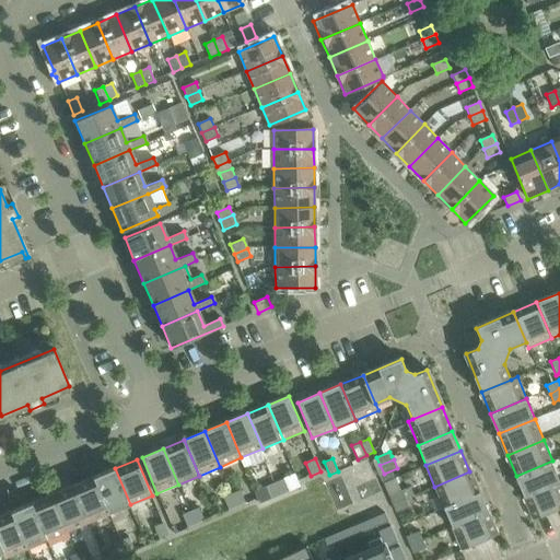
[(559,481),(559,478),(552,461),(516,476),(525,497),(559,481)]
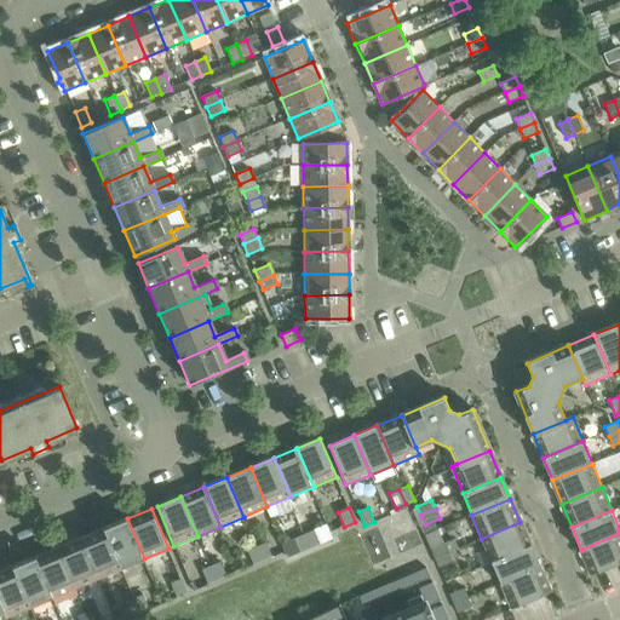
[(144,558),(127,518),(104,528),(121,568),(144,558)]
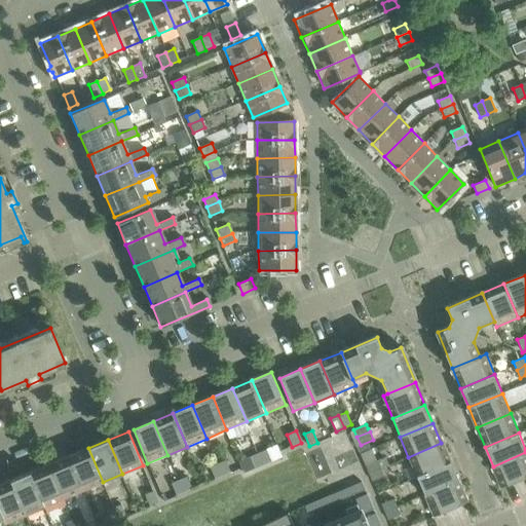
[(449,462),(441,443),(408,457),(416,477),(449,462)]
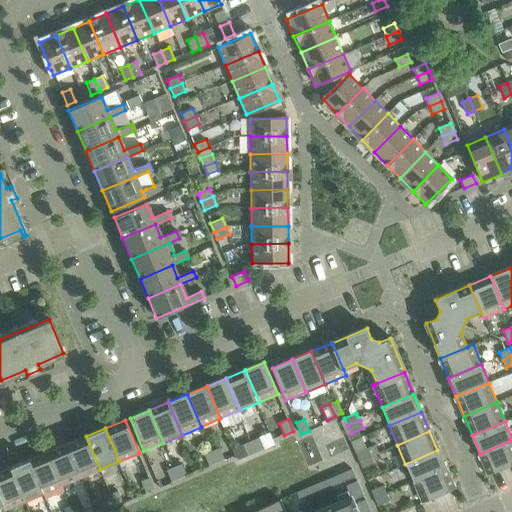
[(100,469),(86,436),(67,445),(81,478),(100,469)]
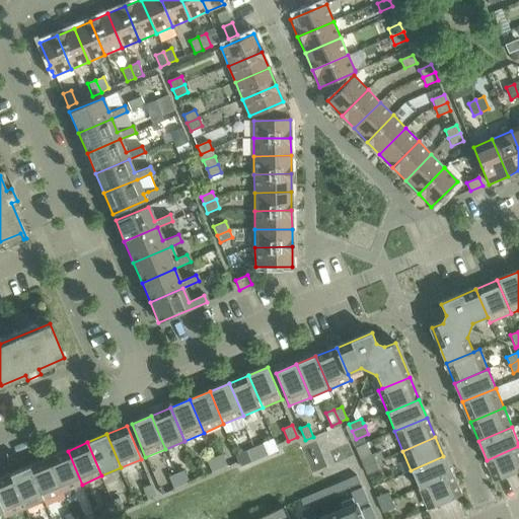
[(269,455),(264,442),(255,446),(261,458),(269,455)]
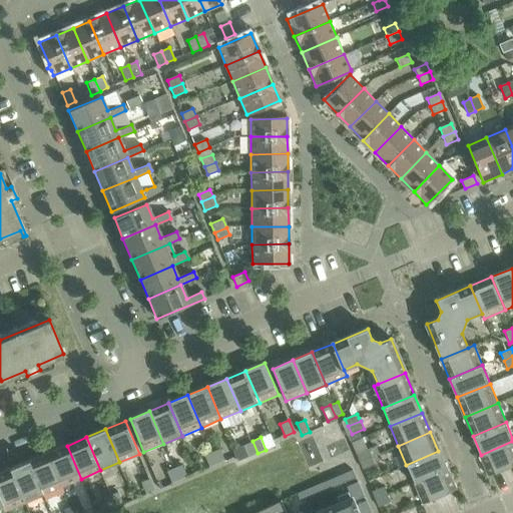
[(258,453),(252,441),(244,444),(249,456),(258,453)]
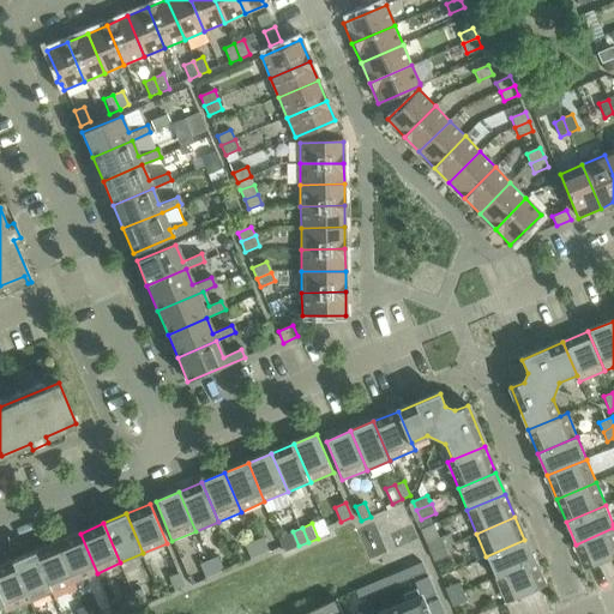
[(613,557),(613,528),(576,545),(587,570),(613,557)]
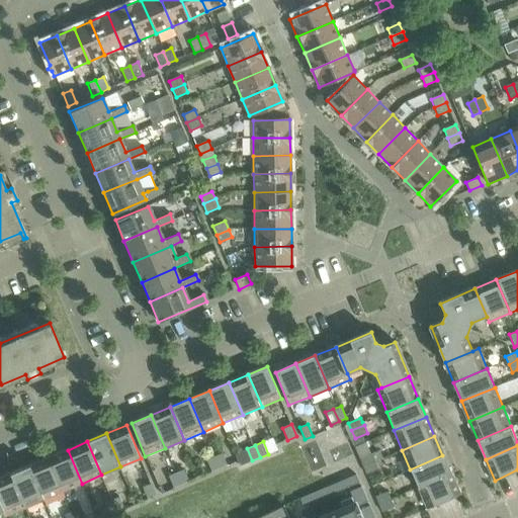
[(82,484),(68,450),(48,458),(62,492),(82,484)]
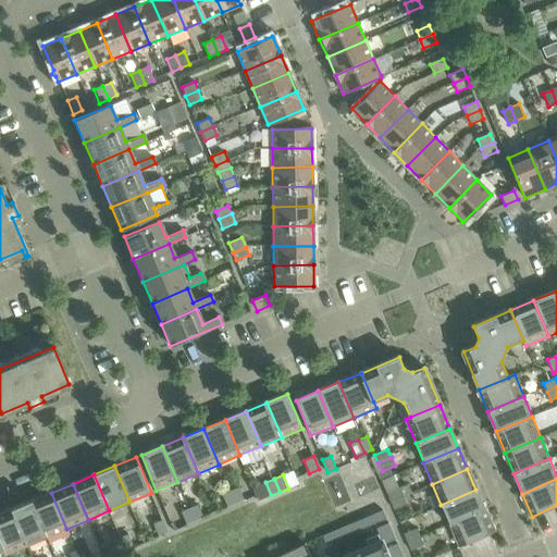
[(244,500),(238,487),(230,491),(236,504),(244,500)]
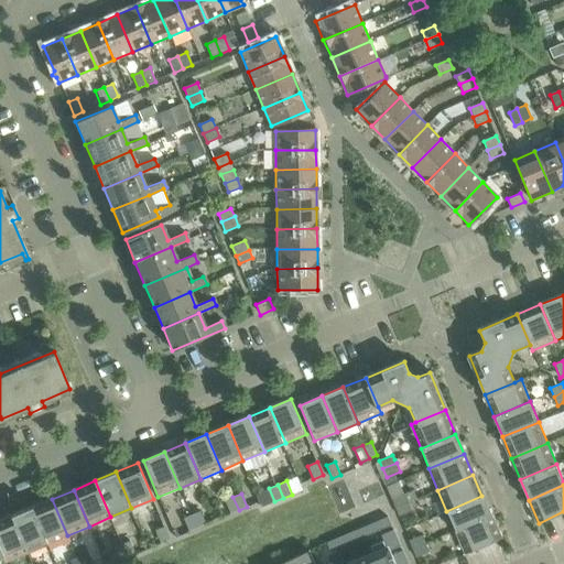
[(409,502),(405,495),(404,494),(392,499),(396,508),(409,502)]
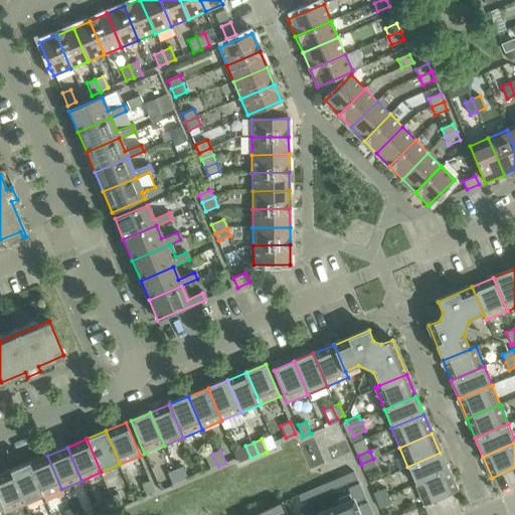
[(448,472),(440,453),(407,467),(415,485),(448,472)]
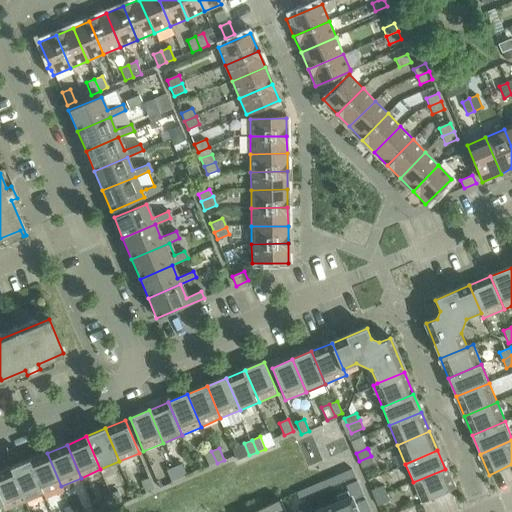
[(217,463),(211,451),(204,454),(209,467),(217,463)]
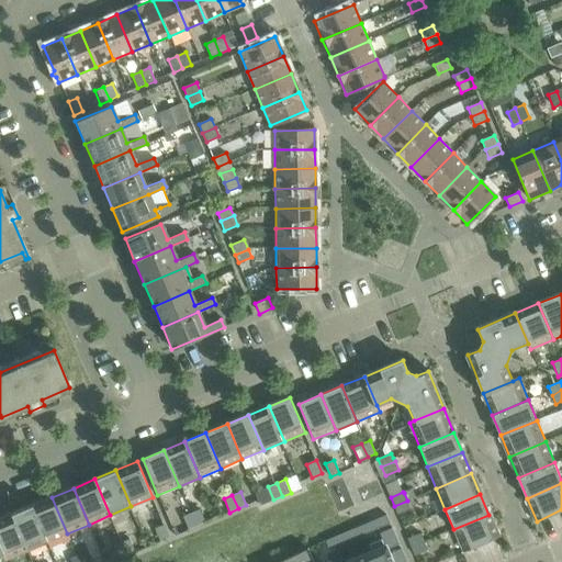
[(67,534),(52,497),(31,506),(46,542),(67,534)]
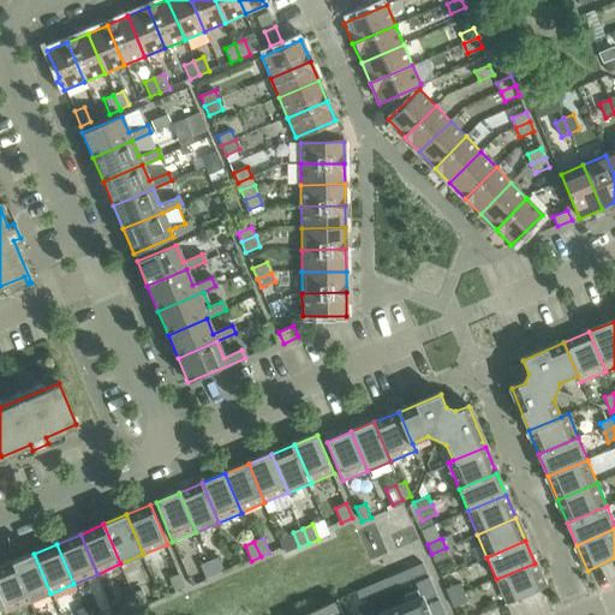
[(448,556),(454,554),(451,545),(446,548),(431,554),(435,563),(448,556)]
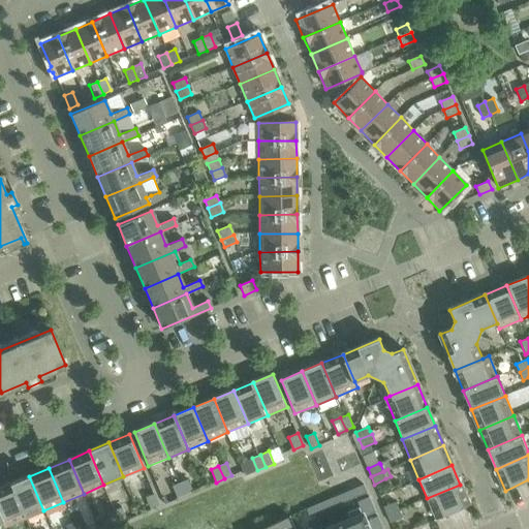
[(43,510),(29,476),(9,485),(24,519),(43,510)]
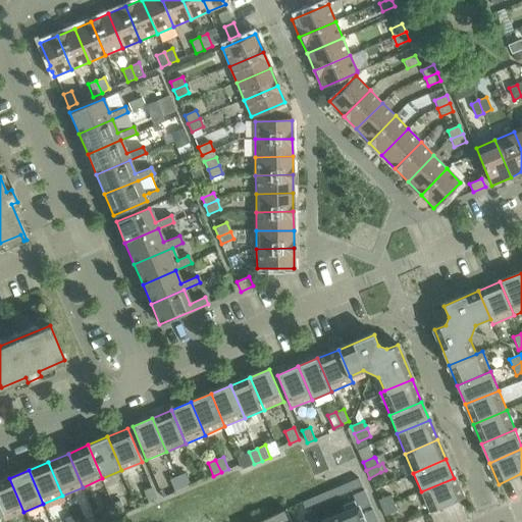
[(190,486),(185,473),(176,476),(181,489),(190,486)]
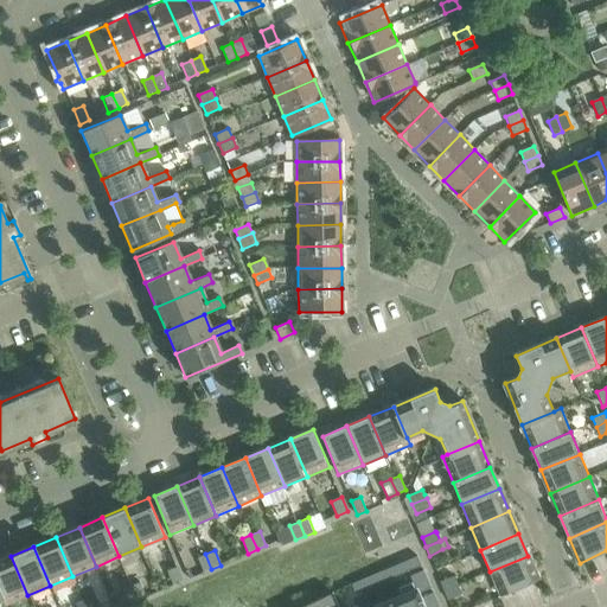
[(211,569),(205,554),(196,558),(202,573),(211,569)]
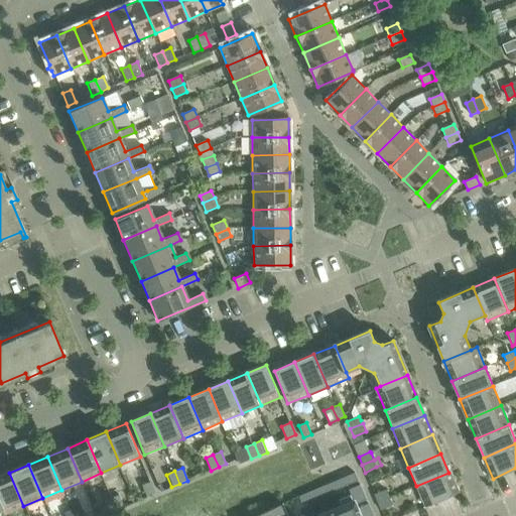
[(23,506),(9,473),(0,476),(0,505),(1,508),(4,514),(23,506)]
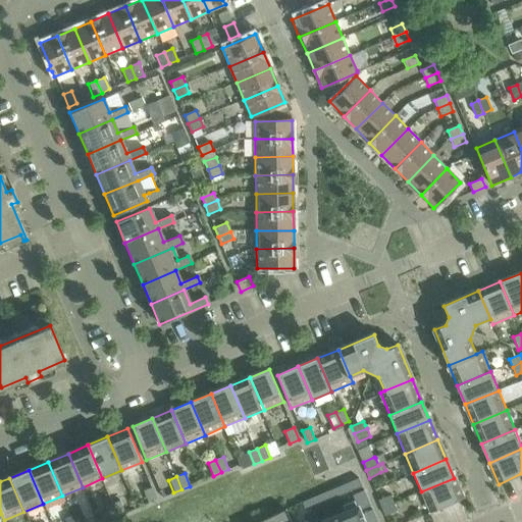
[(351,481),(348,482),(351,490),(362,485),(359,478),(351,481)]
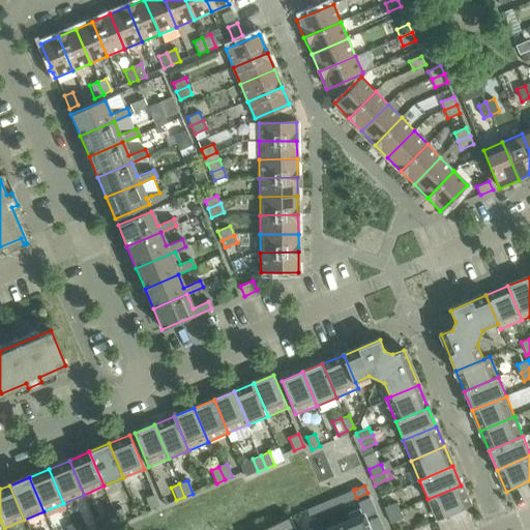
[(469,506),(461,486),(428,499),(437,520),(469,506)]
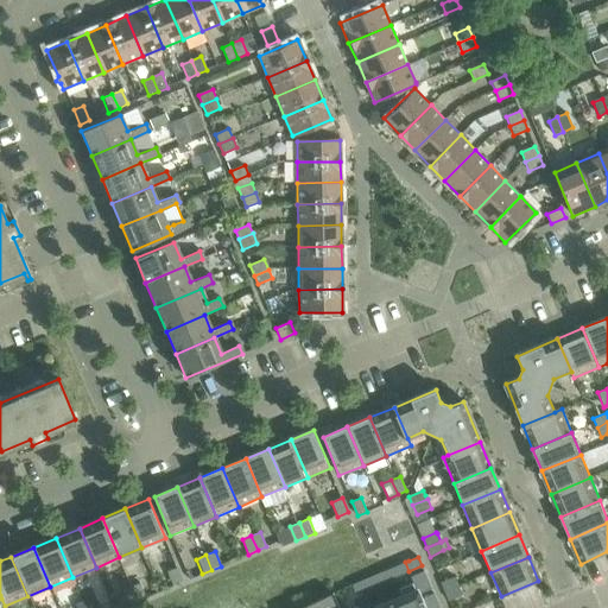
[(405,562),(392,568),(396,577),(409,571),(405,562)]
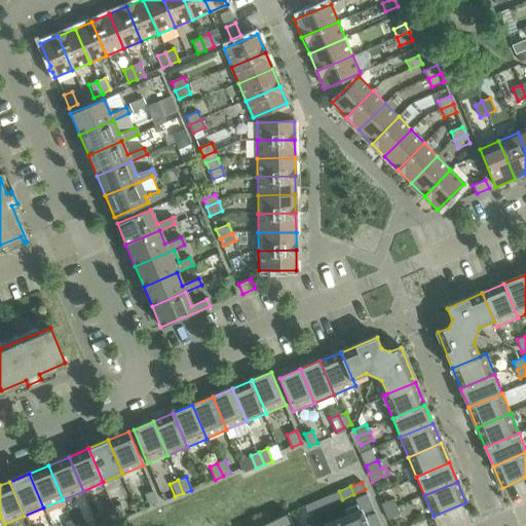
[(158,503),(153,491),(144,494),(150,508),(158,503)]
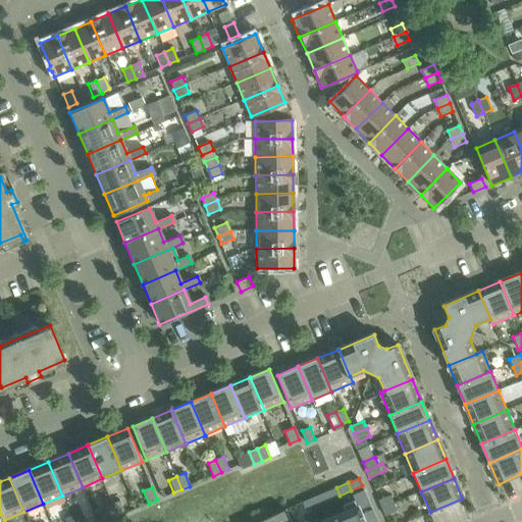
[(336,487),(325,492),(328,500),(340,496),(336,487)]
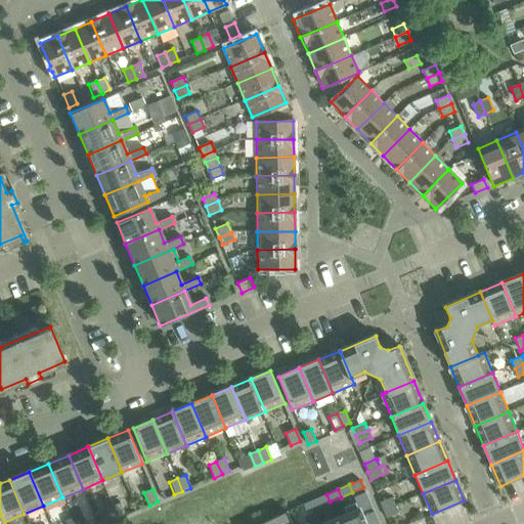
[(365,491),(354,496),(357,505),(368,499),(365,491)]
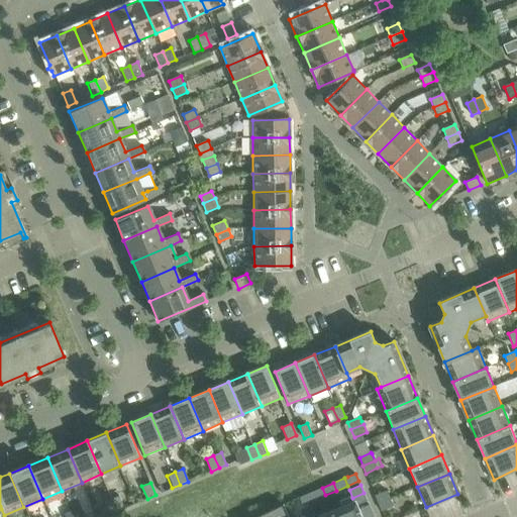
[(322,488),(311,492),(314,500),(325,495),(322,488)]
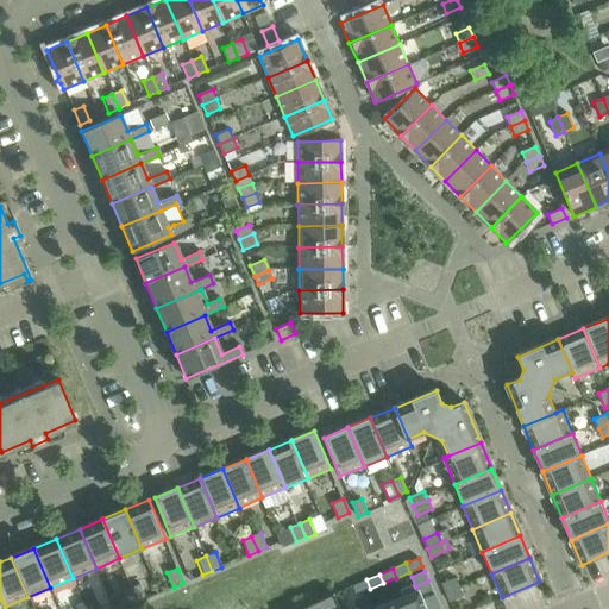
[(460,586),(456,577),(441,583),(445,592),(460,586)]
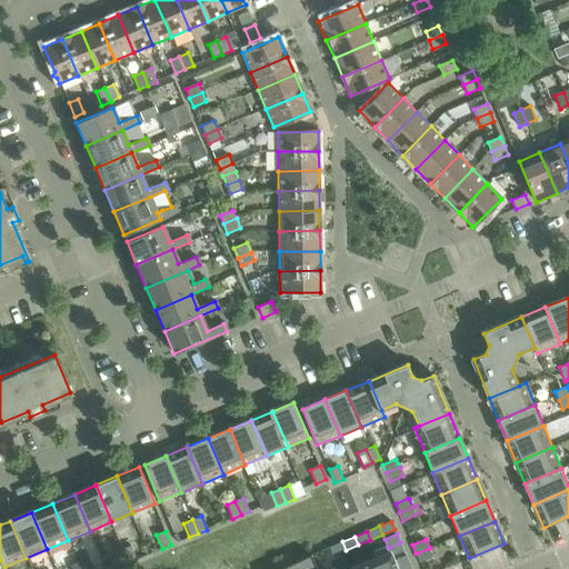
[(342,541),(329,547),(333,556),(346,550),(342,541)]
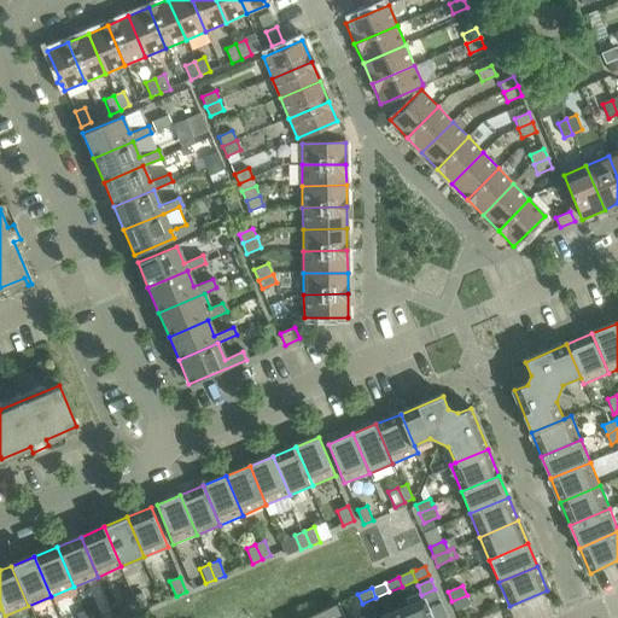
[(435,589),(421,595),(424,599),(425,604),(438,598),(435,589)]
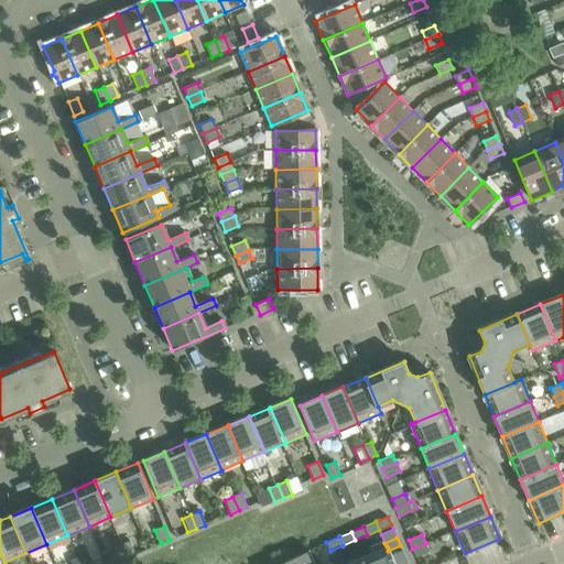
[(136,554),(130,541),(121,544),(127,557),(136,554)]
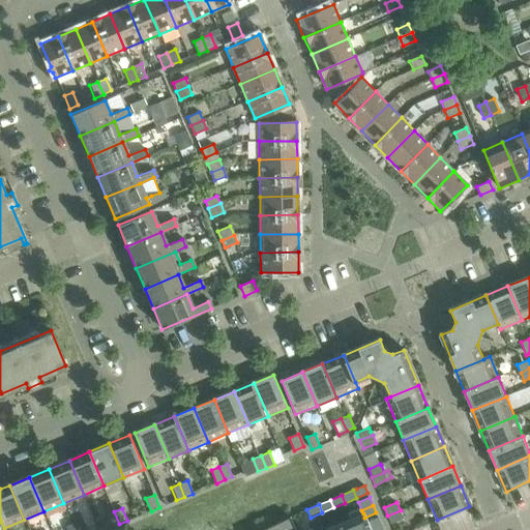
[(404,519),(401,510),(387,516),(390,524),(404,519)]
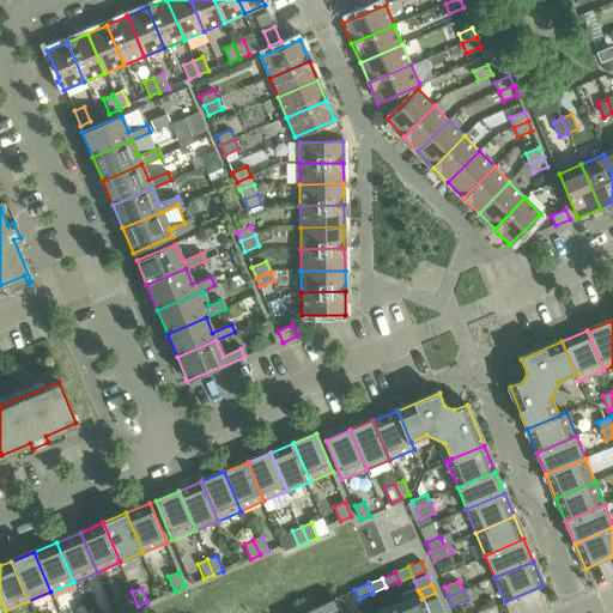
[(138,606),(132,592),(122,595),(129,611),(138,606)]
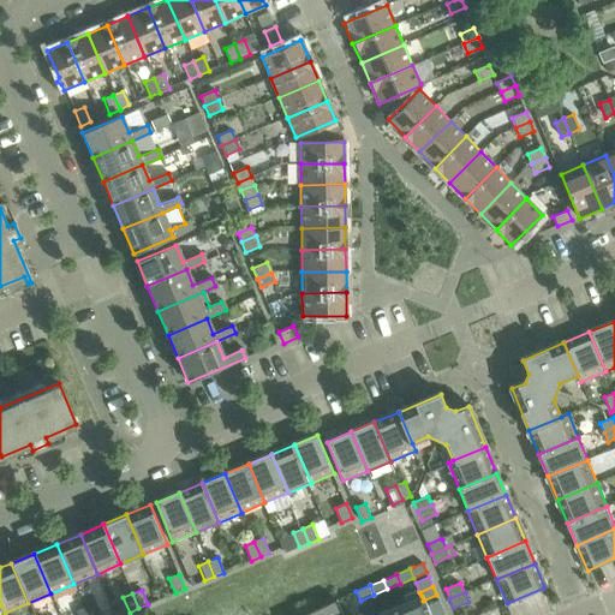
[(387,610),(376,614),(429,614),(425,605),(423,601),(422,596),(402,604),(387,610)]
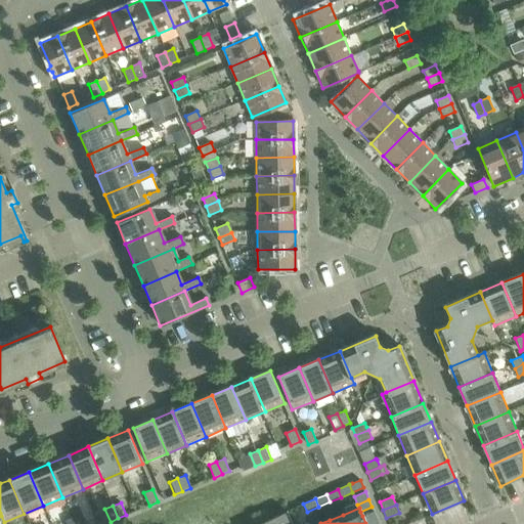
[(292,523),(288,511),(287,510),(258,523),(292,523)]
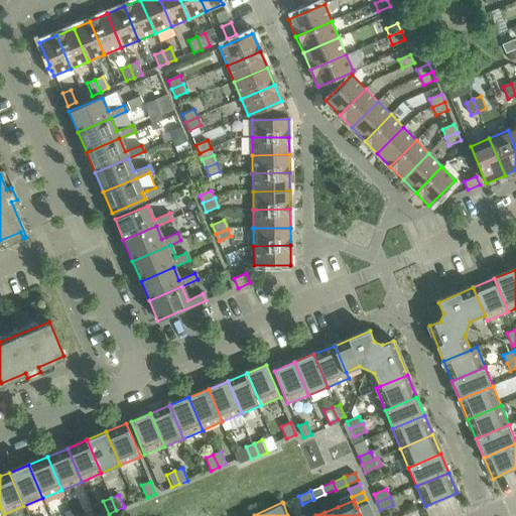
[(368,503),(357,508),(360,515),(371,511),(368,503)]
